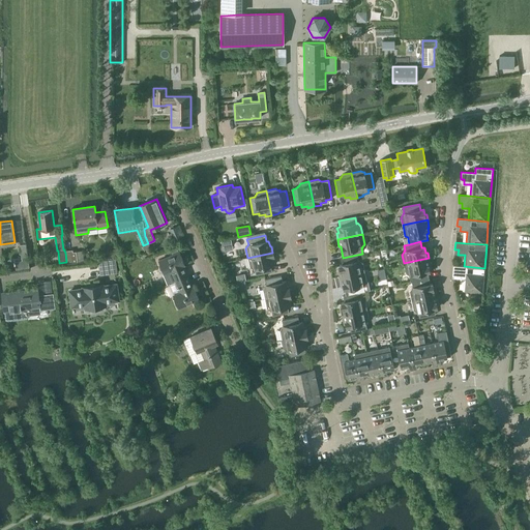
[(72,251),(64,251),(65,253),(65,254),(66,262),(66,264),(67,264),(78,263),(76,252),(72,253),(72,251)]
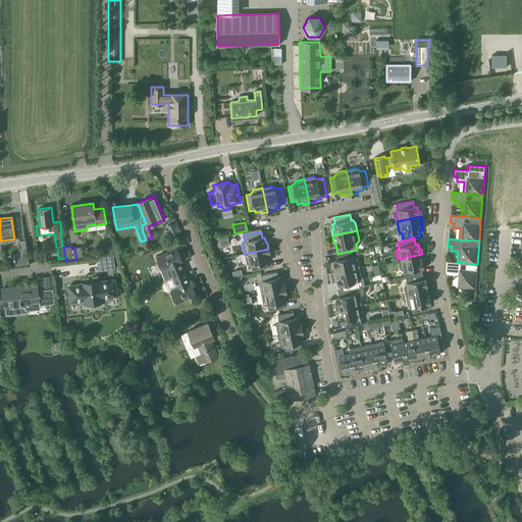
[(176,249),(156,257),(161,270),(163,274),(165,278),(185,270),(180,261),(181,261),(176,249)]
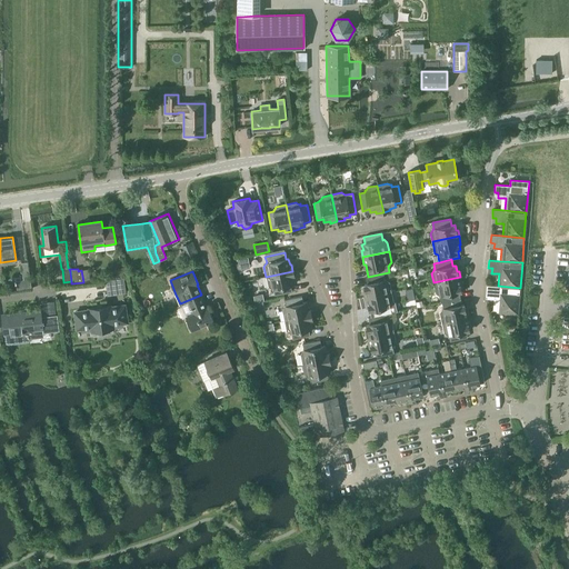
[(292,279),(295,278),(292,271),(266,277),(268,287),(271,289),(273,289),(275,296),(292,291),(290,286),(293,285),(292,279)]
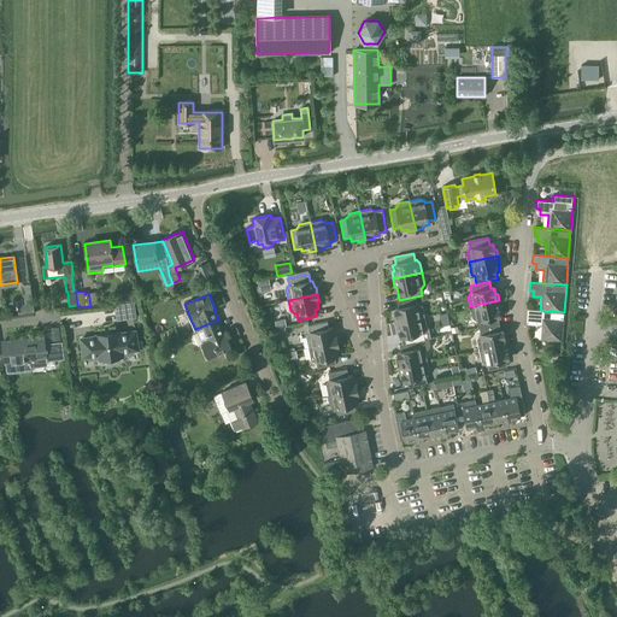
[(417,304),(416,297),(399,300),(397,300),(398,307),(395,309),(397,316),(394,316),(395,323),(424,316),(422,306),(419,304),(418,303),(417,304)]
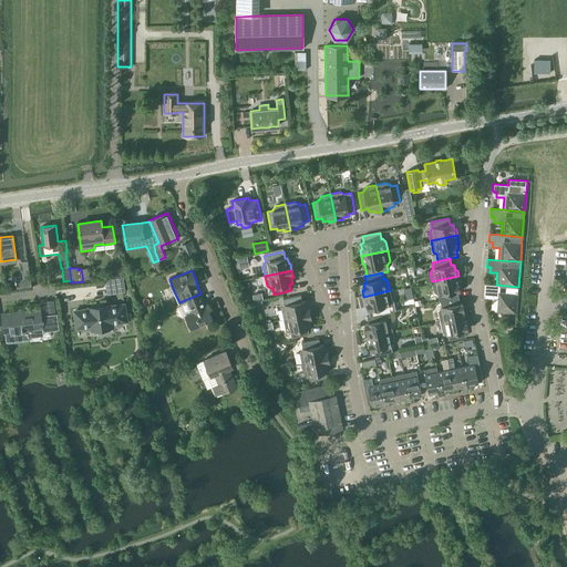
[(439,300),(459,296),(457,290),(460,290),(459,285),(460,284),(459,276),(432,281),(434,292),(437,295),(439,300)]
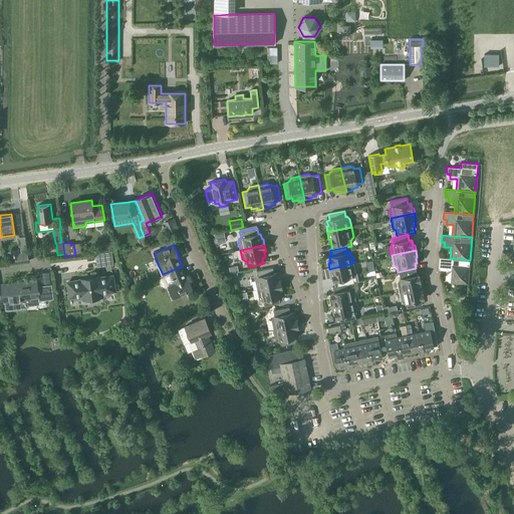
[(111,251),(95,254),(97,266),(112,264),(111,251)]
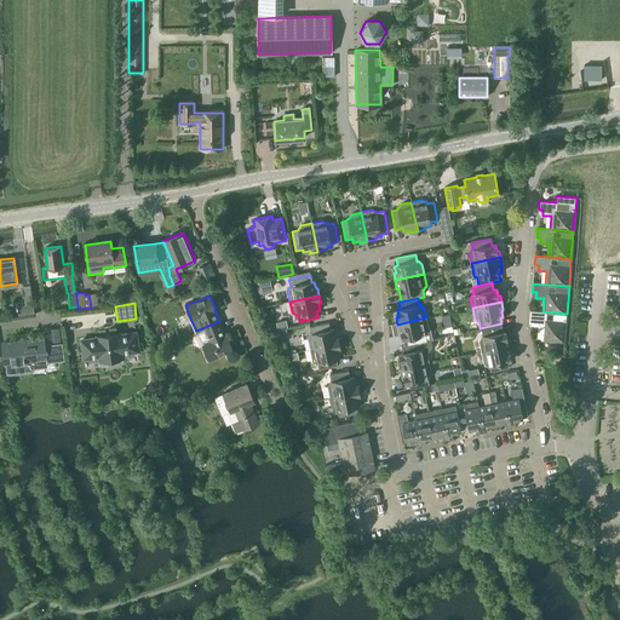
[(533,326),(541,326),(541,340),(564,342),(567,314),(543,311),(530,311),(529,320),(534,320),(533,326)]
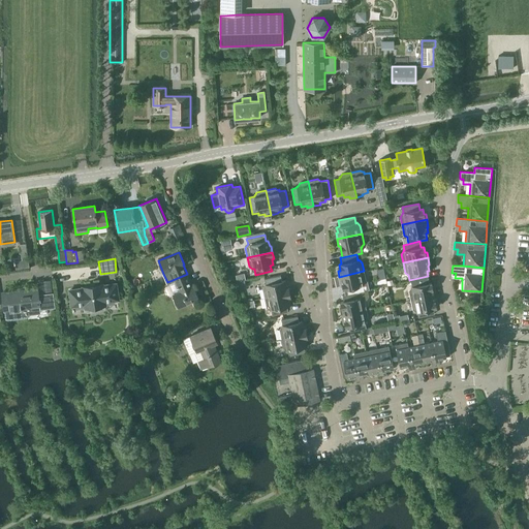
[(358,291),(364,290),(363,285),(364,285),(364,284),(366,281),(364,271),(339,277),(340,283),(342,283),(343,289),(346,288),(347,293),(358,291)]
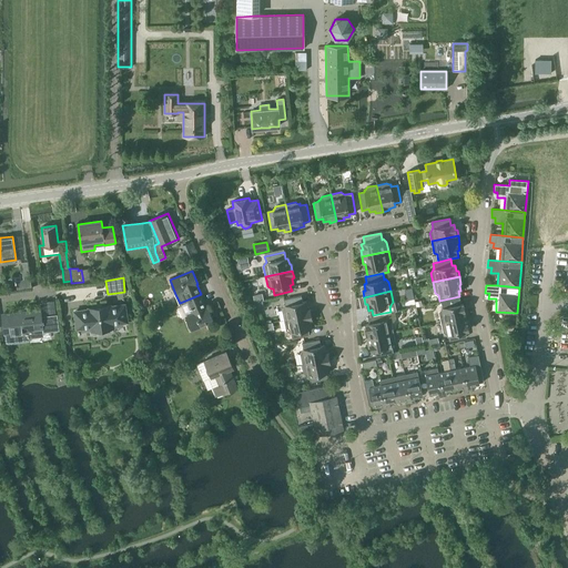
[(184,315),(191,331),(213,321),(208,307),(206,307),(201,294),(180,303),(181,305),(185,315),(184,315)]
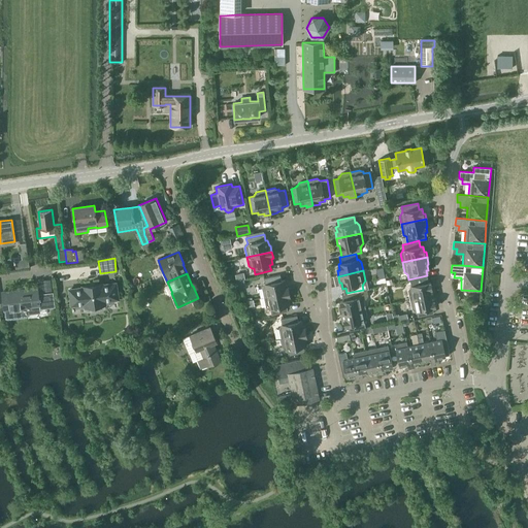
[(285,281),(282,282),(279,275),(264,278),(265,285),(264,285),(264,286),(262,288),(264,297),(289,292),(288,286),(286,286),(285,281)]
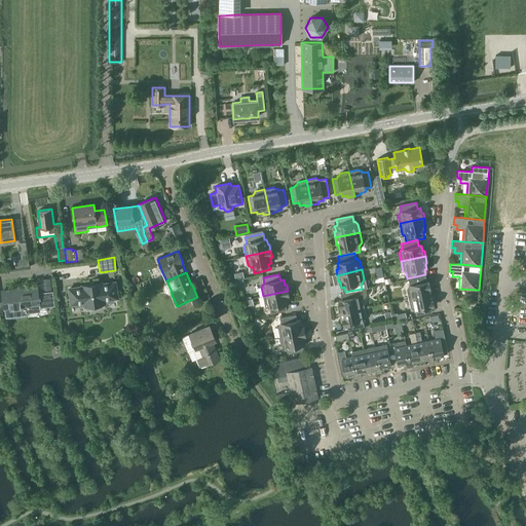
[(408,297),(433,292),(431,287),(429,287),(428,282),(426,282),(425,274),(407,278),(407,279),(408,279),(409,285),(408,285),(408,286),(406,289),(408,297)]
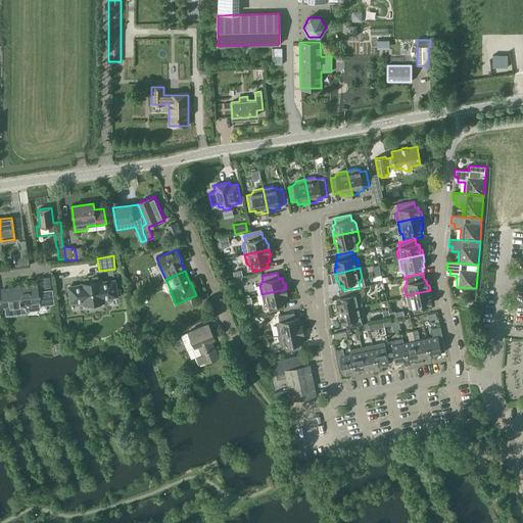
[(116,296),(114,280),(101,282),(101,281),(100,281),(100,282),(98,283),(98,281),(85,283),(85,284),(82,285),(82,284),(81,284),(81,285),(68,287),(70,303),(84,301),(84,304),(104,301),(103,298),(116,296)]
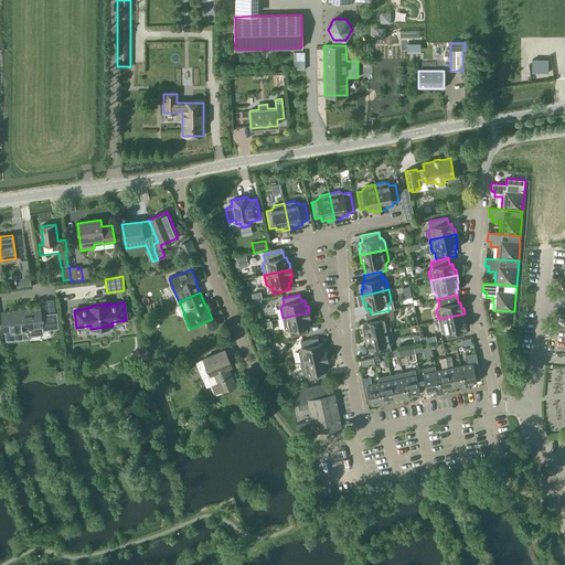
[(56,312),(49,313),(41,315),(40,308),(29,309),(29,311),(2,315),(4,333),(6,333),(7,341),(30,338),(28,329),(42,327),(43,330),(59,328),(56,312)]
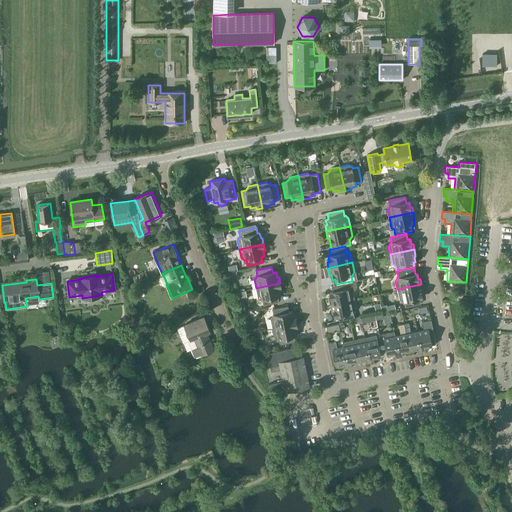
[(354,299),(353,290),(355,290),(357,287),(355,281),(352,281),(346,282),(336,284),(336,285),(331,286),(332,292),(330,292),(331,298),(329,298),(330,304),(354,299)]
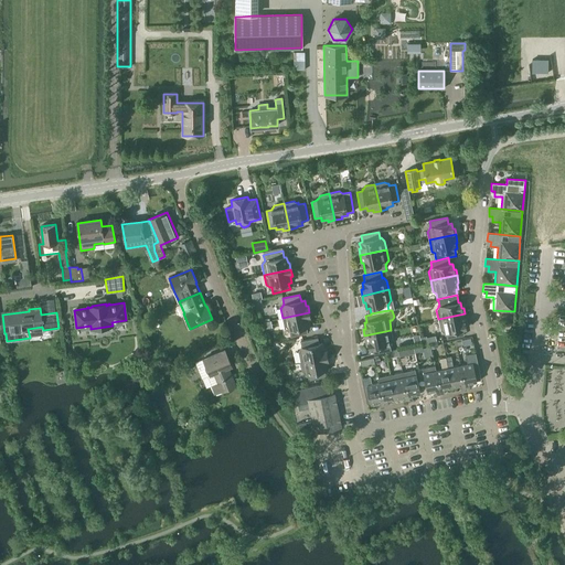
[(308,320),(310,320),(309,312),(283,318),(285,328),(287,330),(288,331),(289,331),(290,337),(308,333),(306,327),(310,326),(308,320)]
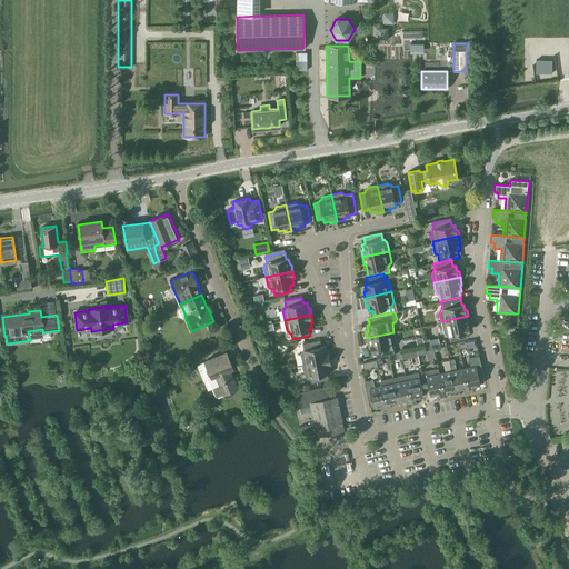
[(448,335),(450,341),(467,338),(466,331),(469,330),(468,325),(470,323),(468,316),(441,321),(443,332),(447,335),(447,336),(448,335)]
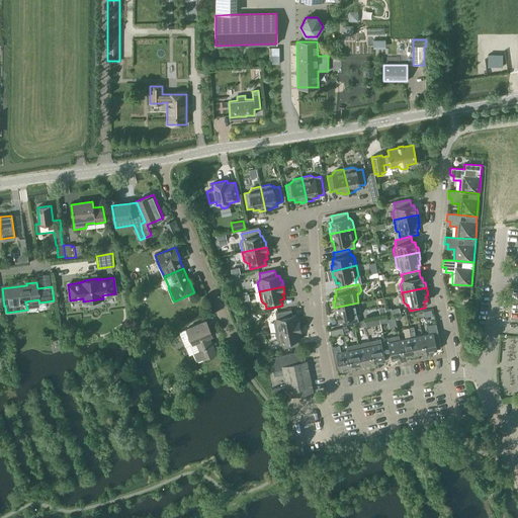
[(358,322),(357,316),(359,316),(358,315),(360,312),(358,303),(334,308),(336,315),(337,314),(339,320),(341,319),(343,325),(358,322)]
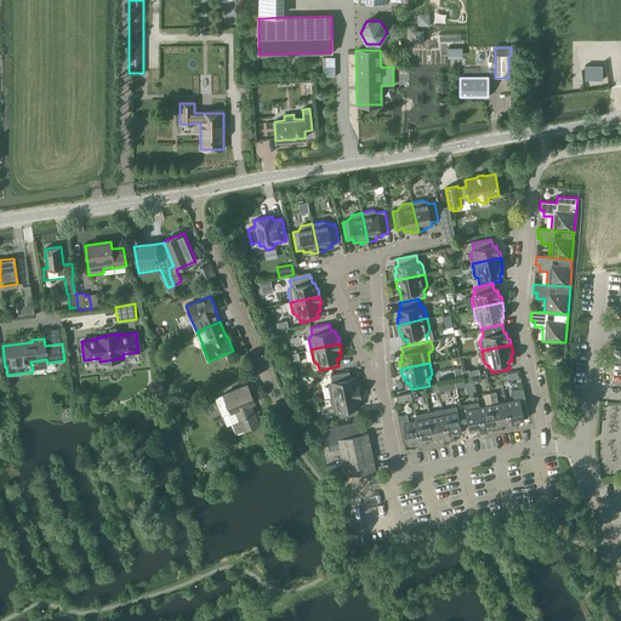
[(354,379),(351,379),(349,371),(330,375),(331,382),(330,382),(330,383),(328,387),(330,398),(359,392),(358,383),(355,385),(354,379)]
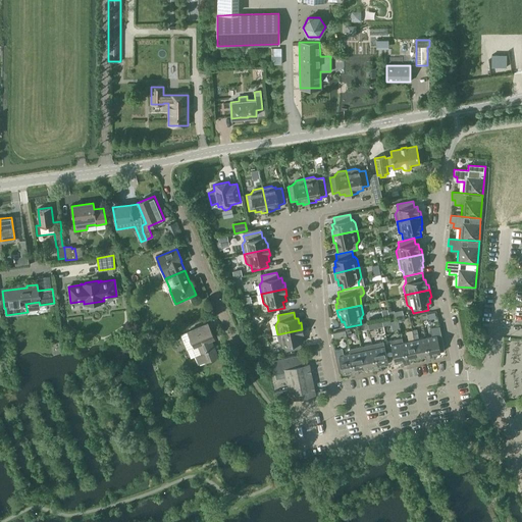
[(195,357),(198,364),(217,357),(210,340),(214,338),(207,323),(187,331),(187,332),(180,334),(187,350),(192,348),(196,357),(195,357)]
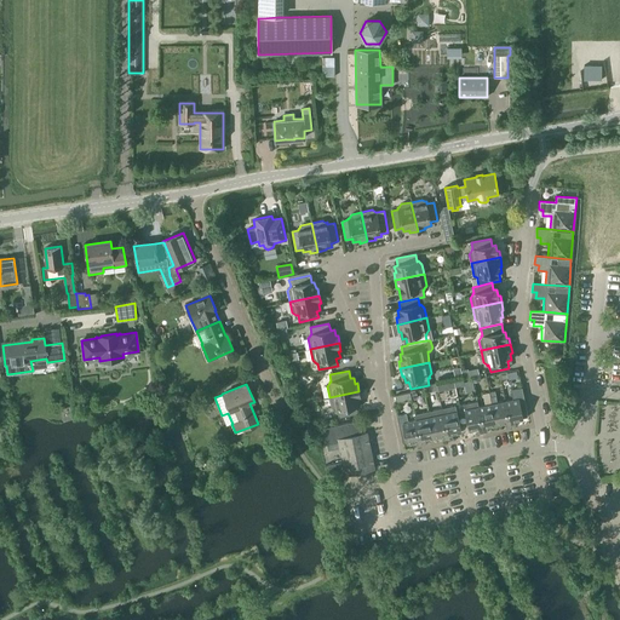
[(505,401),(511,428),(516,426),(515,420),(523,419),(523,418),(528,417),(522,388),(511,390),(512,400),(505,401)]
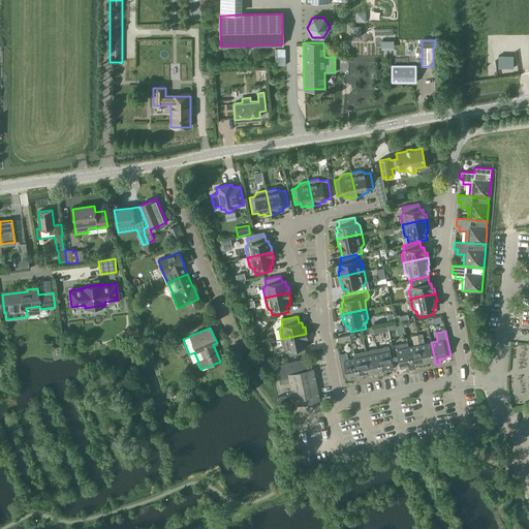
[(306,340),(307,340),(306,334),(281,339),(283,348),(286,350),(287,350),(288,356),(305,352),(304,347),(307,346),(306,340)]
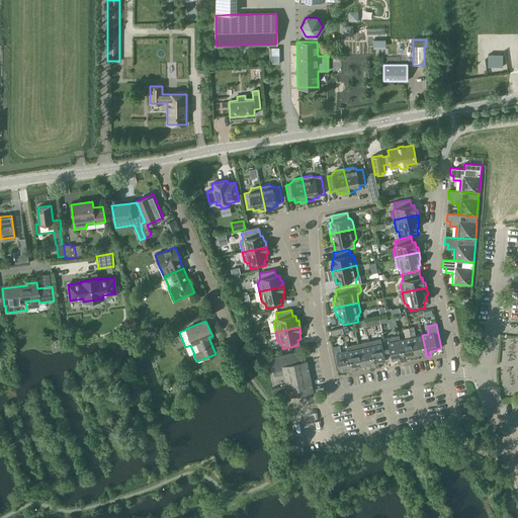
[(422,335),(415,336),(414,327),(409,328),(415,354),(421,353),(423,358),(427,357),(422,335)]
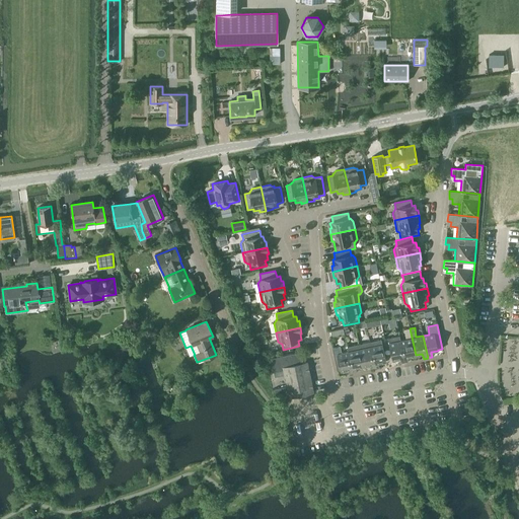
[(331,338),(344,335),(343,328),(330,331),(331,338)]
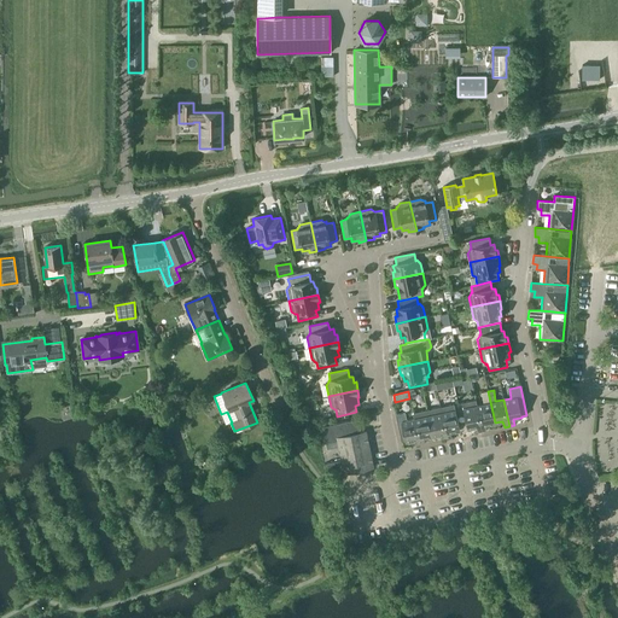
[(485,425),(495,423),(488,391),(482,392),(483,403),(477,406),(476,406),(482,431),(487,431),(485,425)]
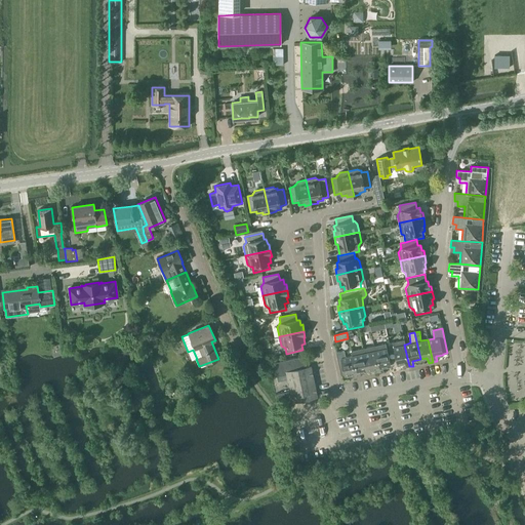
[(404,345),(405,345),(404,340),(392,342),(397,364),(404,363),(405,367),(409,366),(404,345)]
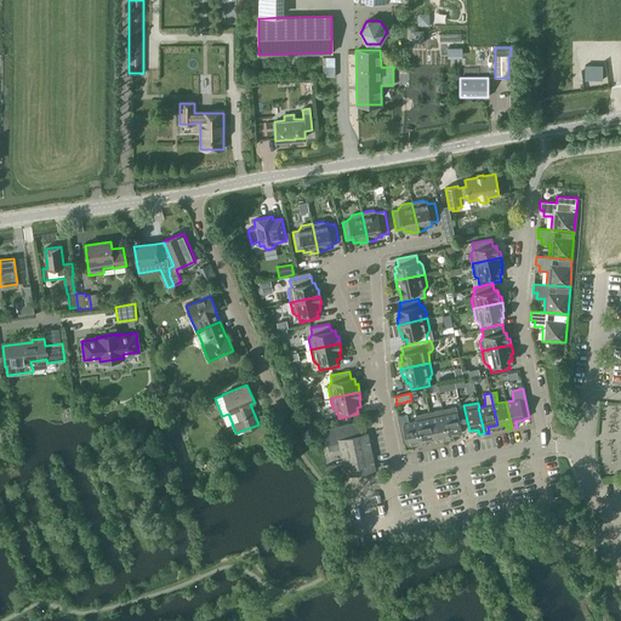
[(461,432),(457,412),(456,406),(442,410),(449,442),(454,440),(453,434),(461,432)]
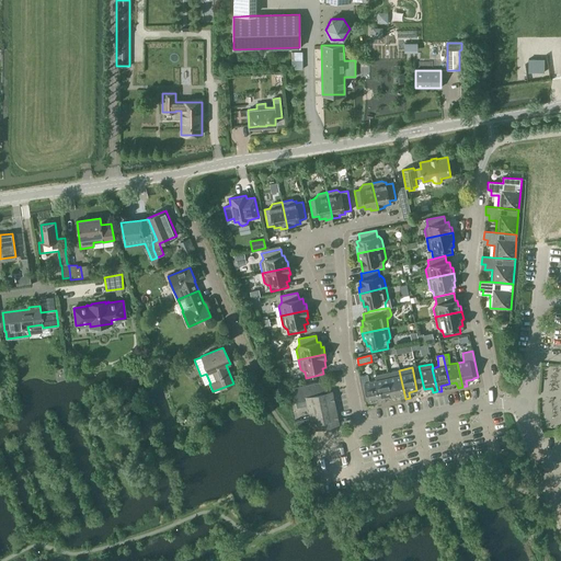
[(401,399),(405,399),(399,370),(388,373),(392,396),(400,395),(401,399)]
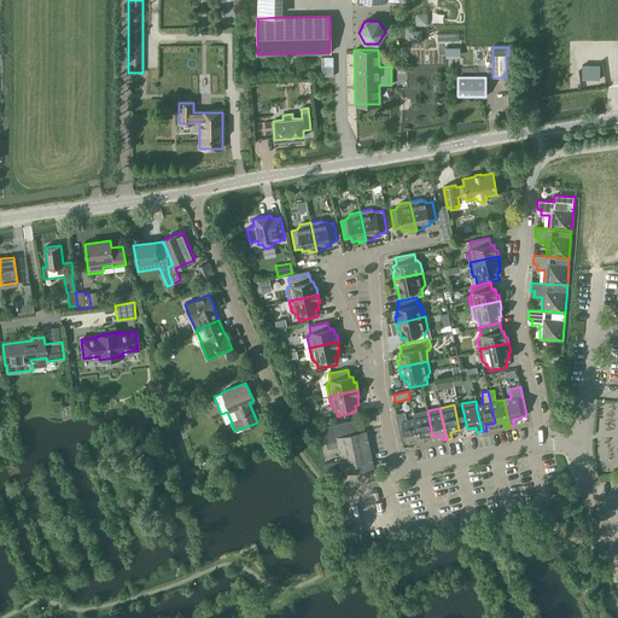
[(424,438),(432,436),(427,410),(413,413),(414,419),(420,444),(425,443),(424,438)]
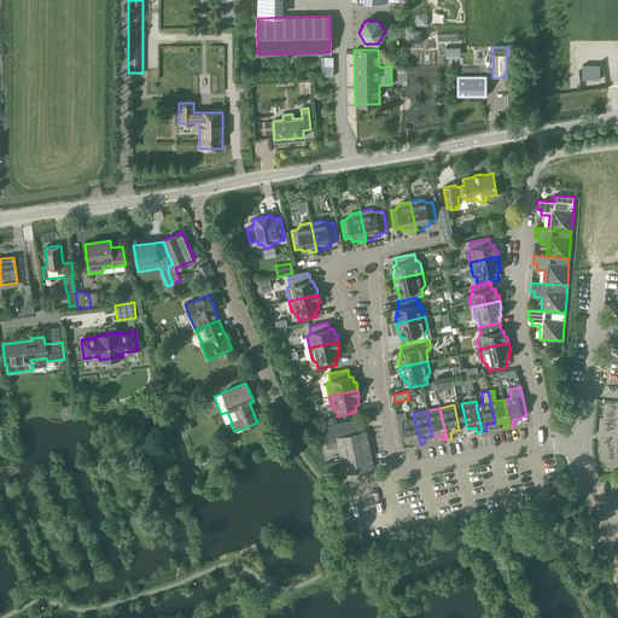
[(420,444),(414,419),(407,420),(406,413),(396,414),(401,442),(404,441),(404,442),(414,439),(415,445),(420,444)]
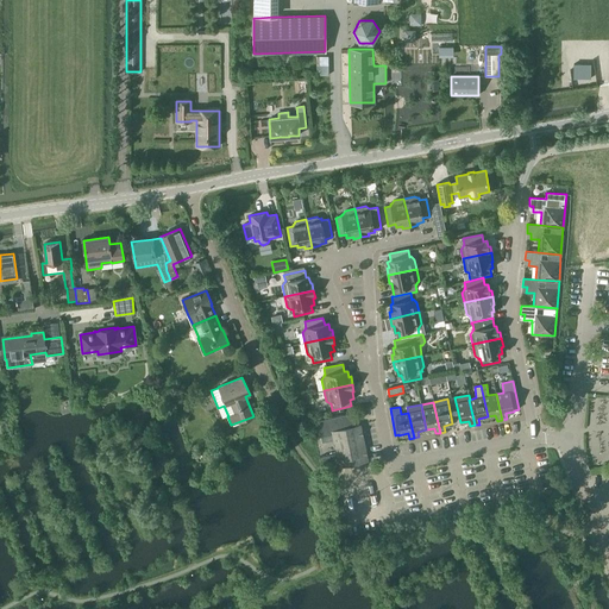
[(352,422),(355,422),(352,413),(315,421),(319,438),(332,434),(337,453),(319,457),(322,470),(339,466),(368,460),(360,426),(353,427),(352,422)]
